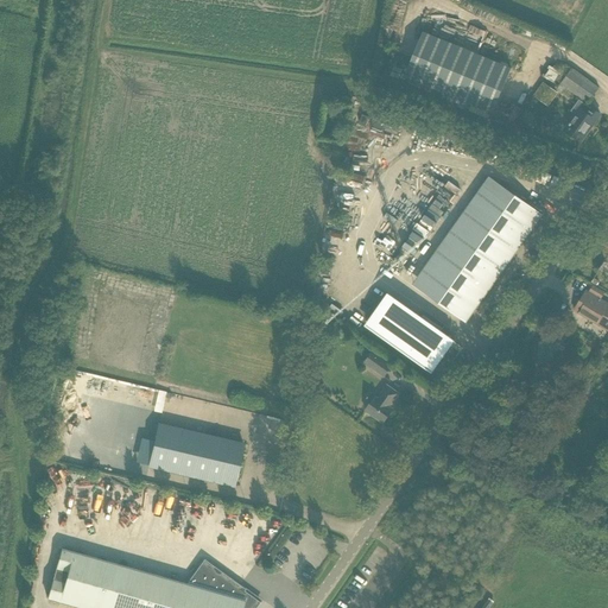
[(493,114),(512,68),(423,32),(404,77),(493,114)]
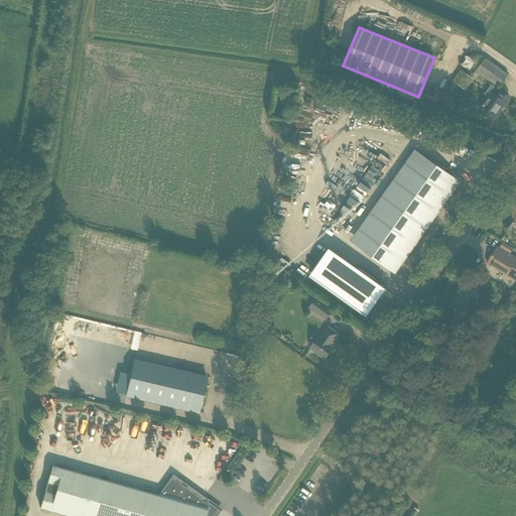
[(476,72),(490,82),(499,88),(508,75),(486,58),(476,72)]
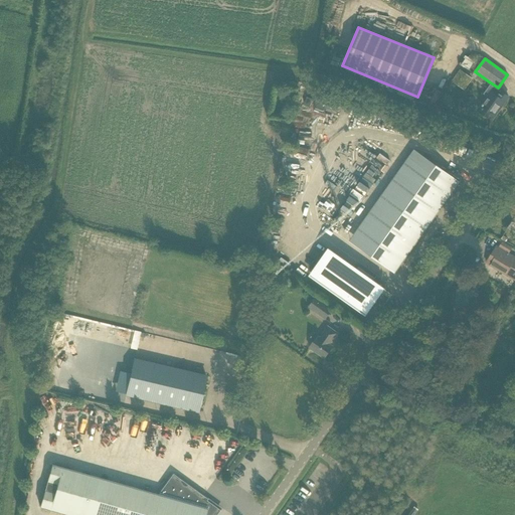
[(460,70),(452,81),(464,91),(472,79),(460,70)]
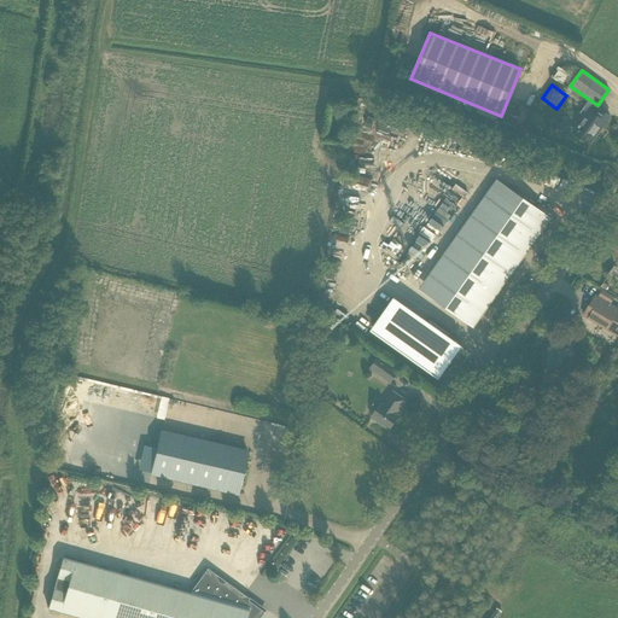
[(600,126),(601,127),(610,116),(594,105),(590,111),(589,111),(573,133),(590,144),(596,135),(594,134),(600,126)]
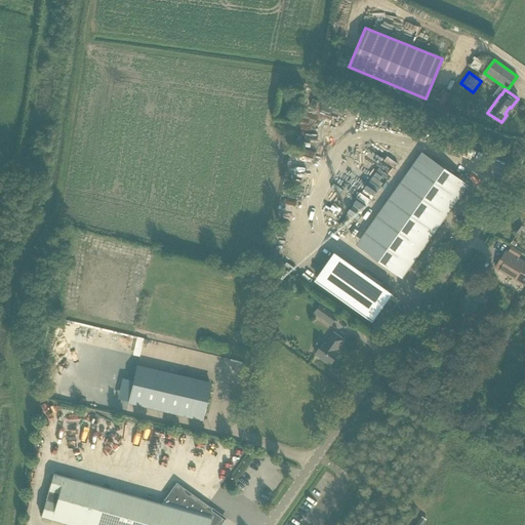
[(368,253),(394,272),(402,277),(468,186),(433,161),(368,253)]
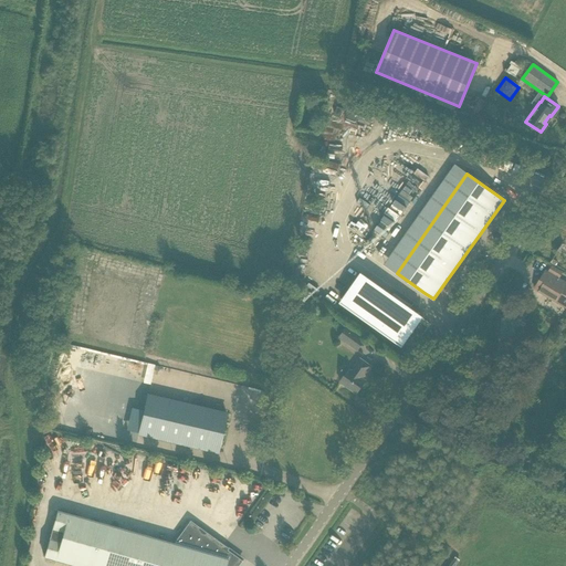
[(565,237),(551,262),(565,271),(565,237)]
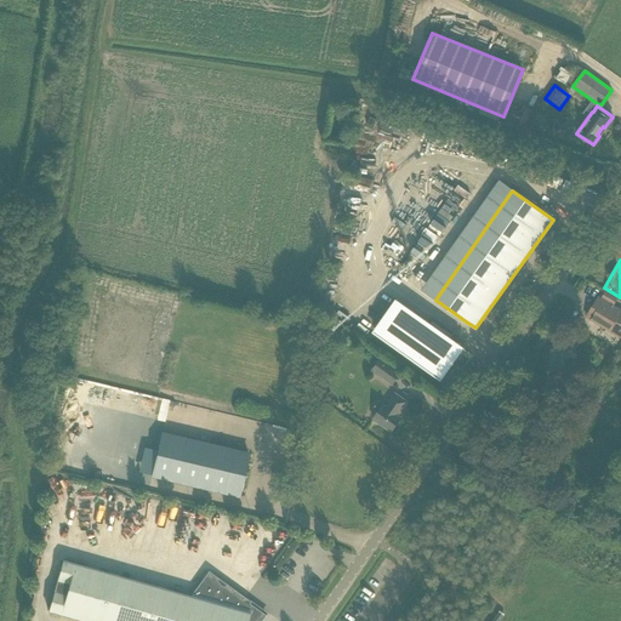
[(620,311),(609,303),(598,297),(586,317),(597,324),(620,337),(620,311)]
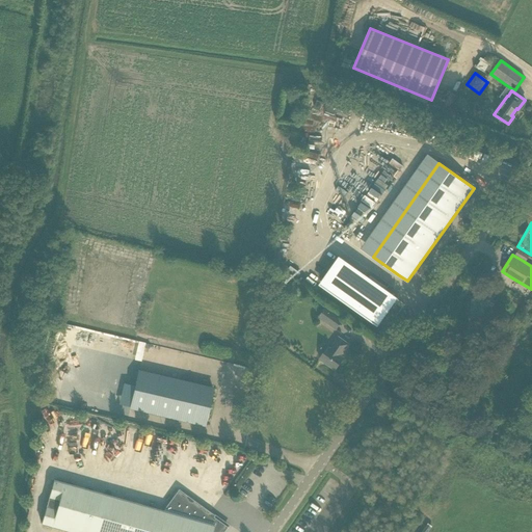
[(393,301),(366,282),(368,278),(340,259),(322,284),(377,323),(393,301)]
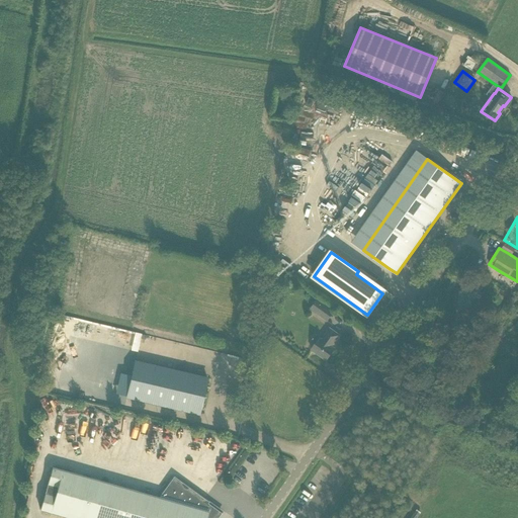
[(327,322),(335,311),(318,299),(311,310),(327,322)]
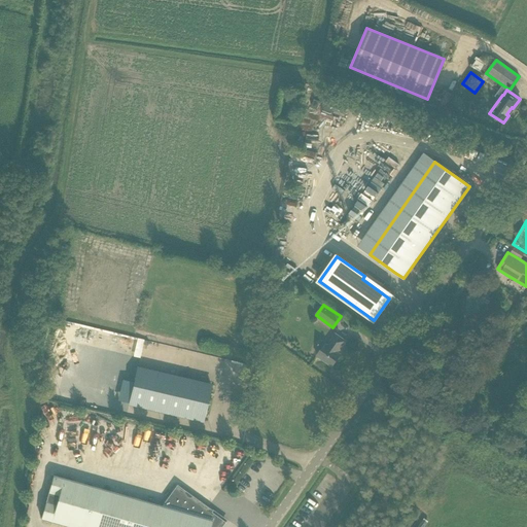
[(316,356),(331,366),(341,354),(338,352),(346,341),(335,334),(327,344),(325,343),(316,356)]
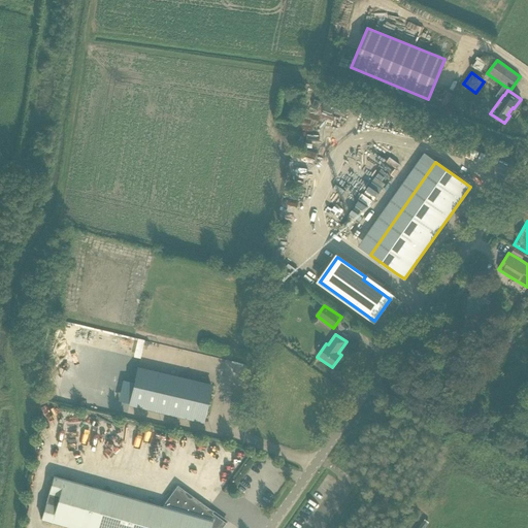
[(129,404),(202,422),(211,386),(138,368),(129,404)]
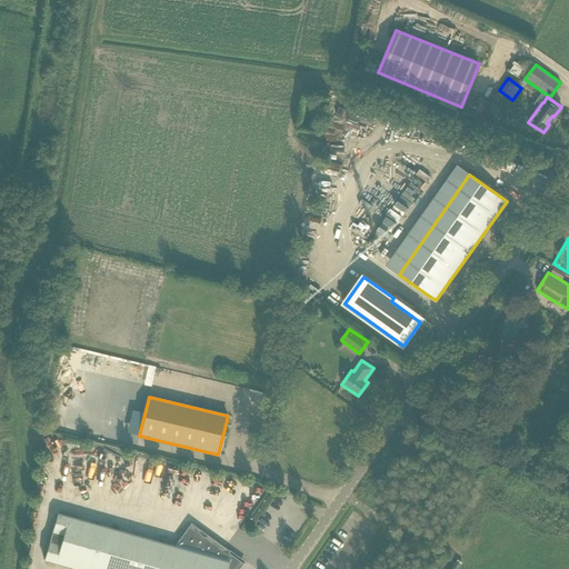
[(238,568),(242,565),(228,553),(229,551),(191,523),(178,541),(179,542),(178,545),(176,543),(175,547),(57,513),(45,560),(75,568),(238,568)]
